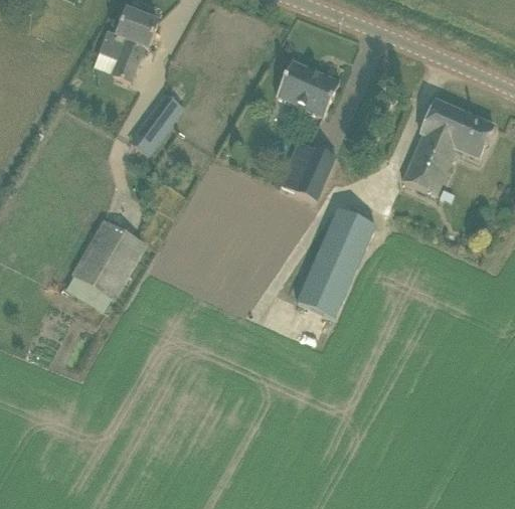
[(130,81),(139,57),(144,45),(148,47),(157,22),(126,9),(116,33),(107,30),(99,52),(119,59),(113,74),(130,81)]
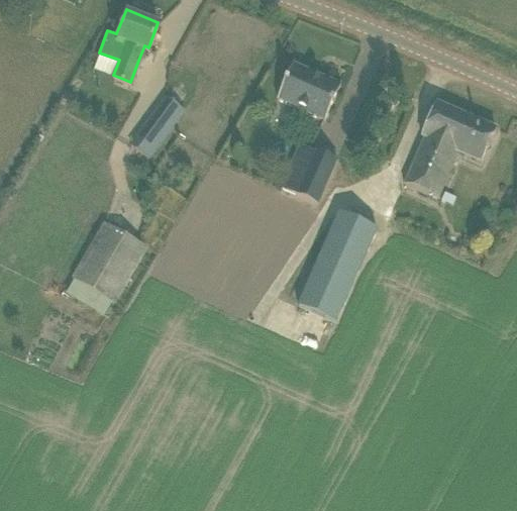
[(278,96),(325,117),(341,82),(293,61),(278,96)]
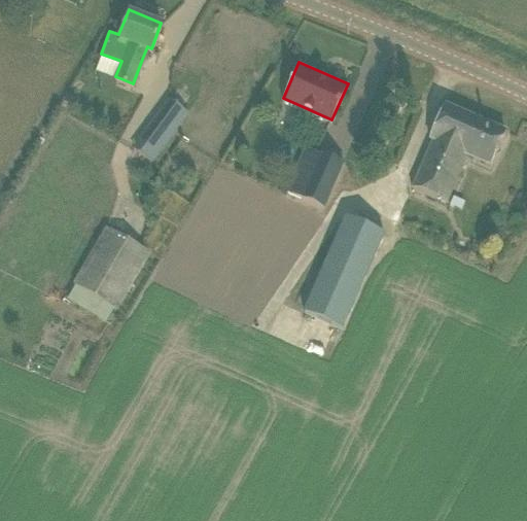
[(181,104),(170,96),(160,109),(177,122),(187,108),(181,104)]
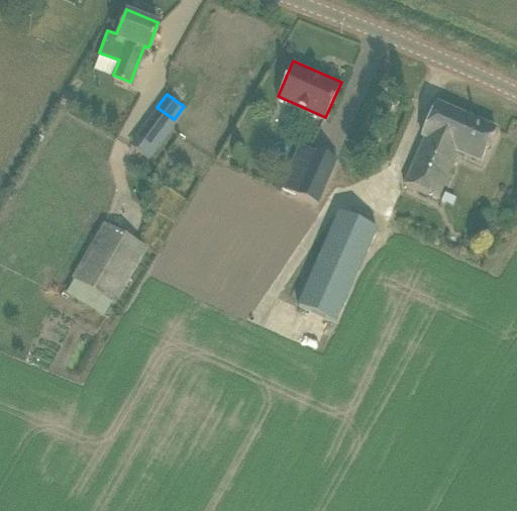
[(404,180),(437,195),(457,149),(480,160),(495,125),(436,99),(421,133),(424,134),(404,180)]
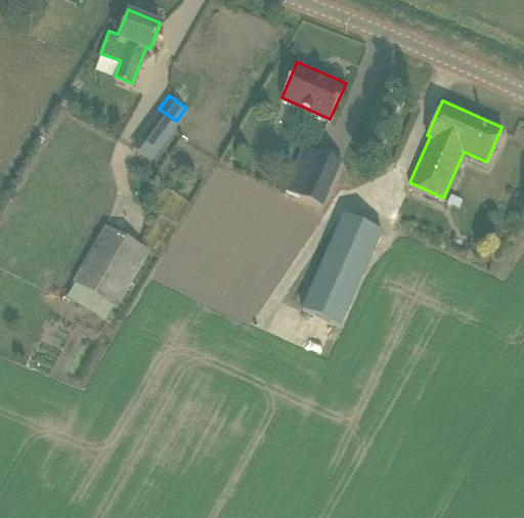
[(135,146),(149,157),(164,137),(150,127),(135,146)]
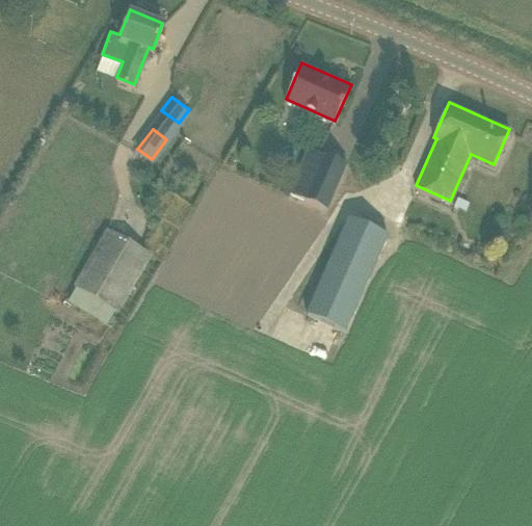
[(304,196),(326,207),(347,161),(324,151),(304,196)]
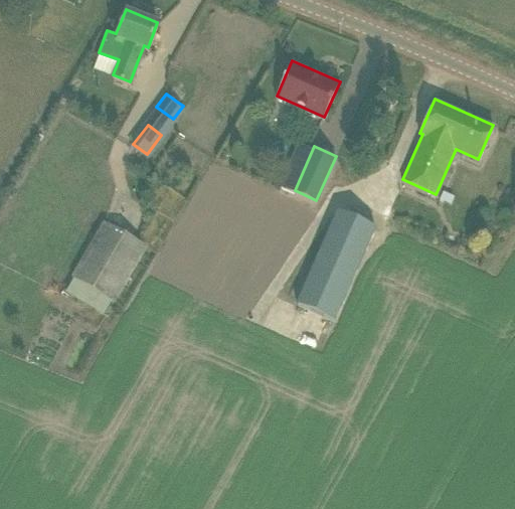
[(375,225),(338,209),(297,302),(335,318),(375,225)]
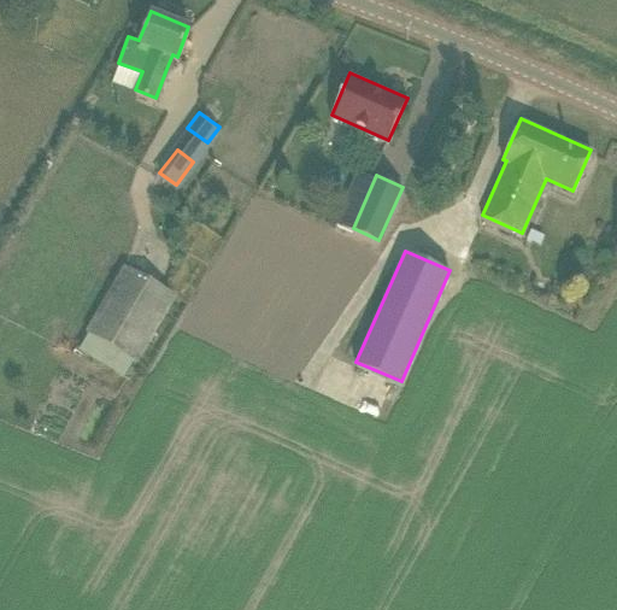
[(86,329),(136,358),(175,292),(124,262),(86,329)]
